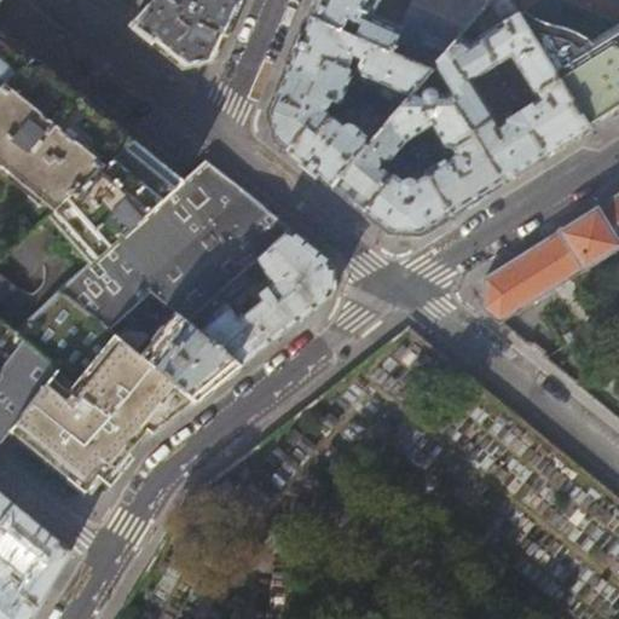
[(230,21),(238,0),(154,0),(134,25),(160,46),(184,65),(213,58),(230,21)]
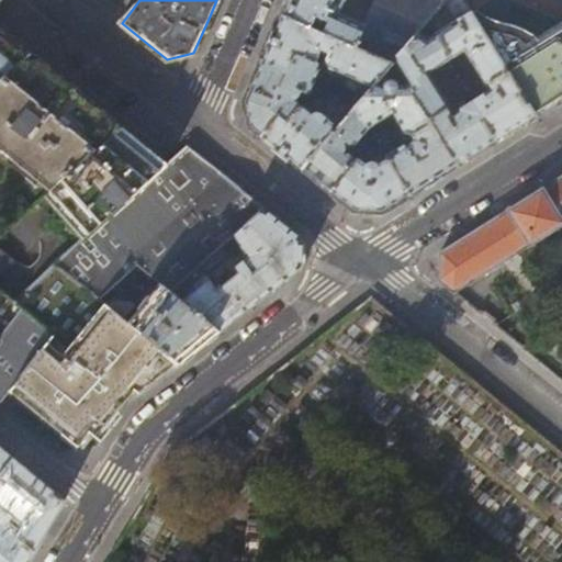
[(447,0),(288,0),(281,17),(392,65),(395,60),(418,34),(445,3),(447,0)]
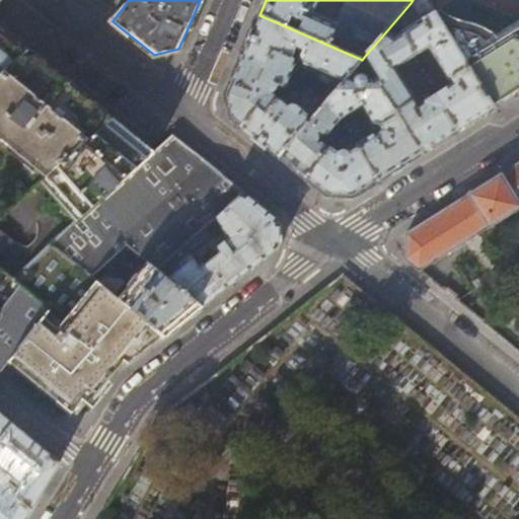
[(475,120),(494,107),(425,0),(413,0),(411,3),(422,20),(401,32),(416,58),(428,50),(450,85),(435,94),(458,131),(475,120)]
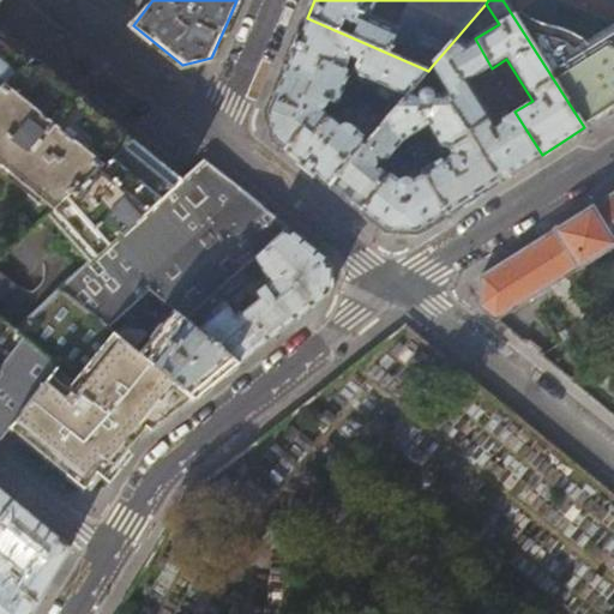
[(613,0),(503,0),(584,127),(613,108),(613,0)]
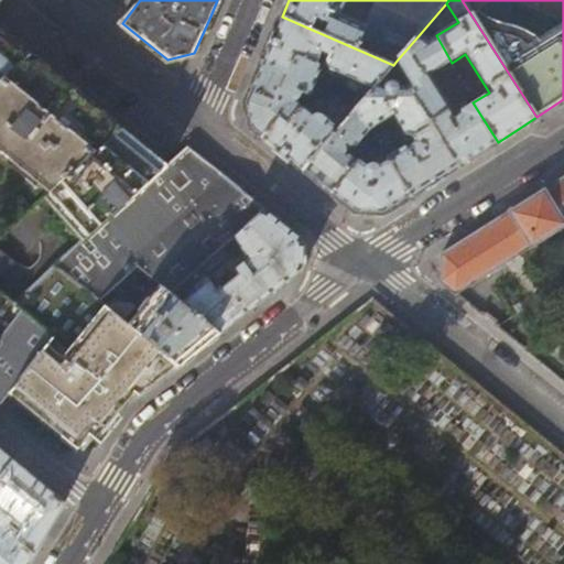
[(277,30),(263,61),(288,73),(295,55),(316,65),(320,57),(327,61),(329,69),(366,86),(358,95),(365,98),(377,85),(393,65),(282,17),(277,30)]
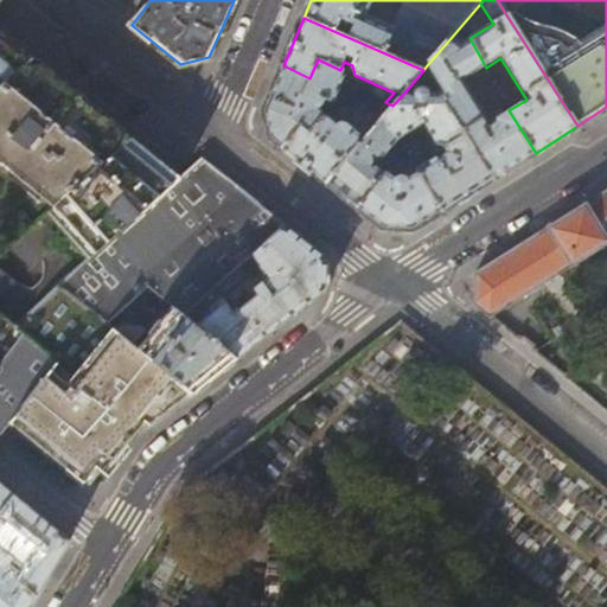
[(0,88),(33,59),(0,32),(0,88)]
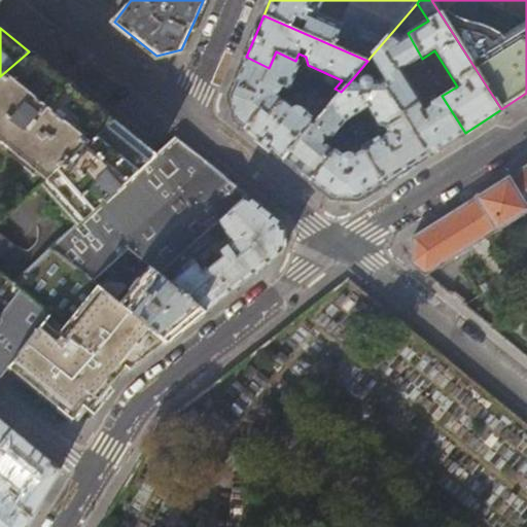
[(401,71),(422,59),(408,33),(398,38),(392,32),(371,57),(384,77),(380,80),(381,82),(427,155),(447,144),(465,133),(442,96),(424,107),(401,71)]
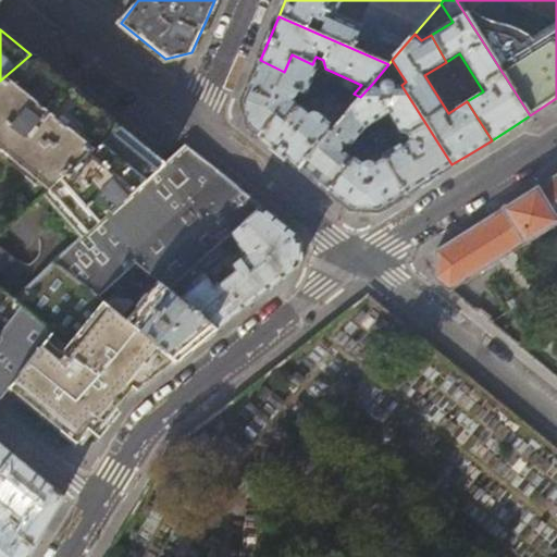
[(31,54),(0,81),(0,148),(51,190),(121,127),(76,91),(31,54)]
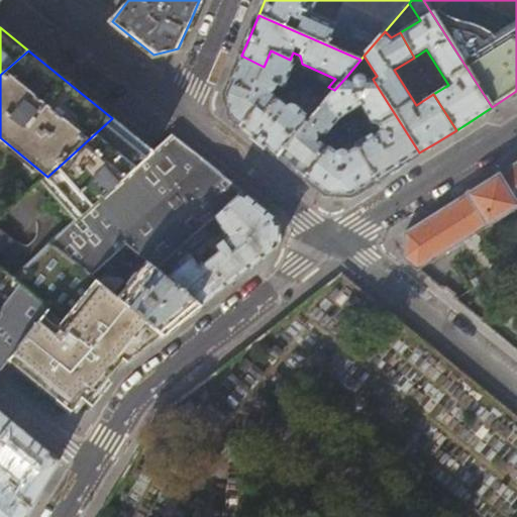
[(292,60),(290,60),(271,50),(264,67),(241,56),(232,75),(225,93),(231,118),(240,125),(253,110),(262,116),(275,100),(269,96),(273,94),(274,92),(276,89),(283,91),(293,67),(294,66),(292,60)]
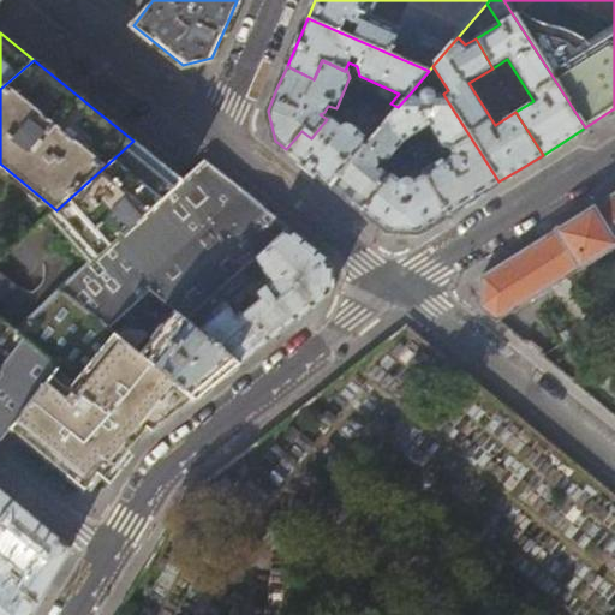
[(419,95),(411,93),(398,107),(387,119),(401,142),(430,124),(443,145),(447,149),(452,149),(453,156),(447,160),(445,159),(440,160),(422,172),(423,173),(448,214),(473,198),(499,181),(445,96),(435,96),(433,91),(428,89),(422,91),(419,95)]
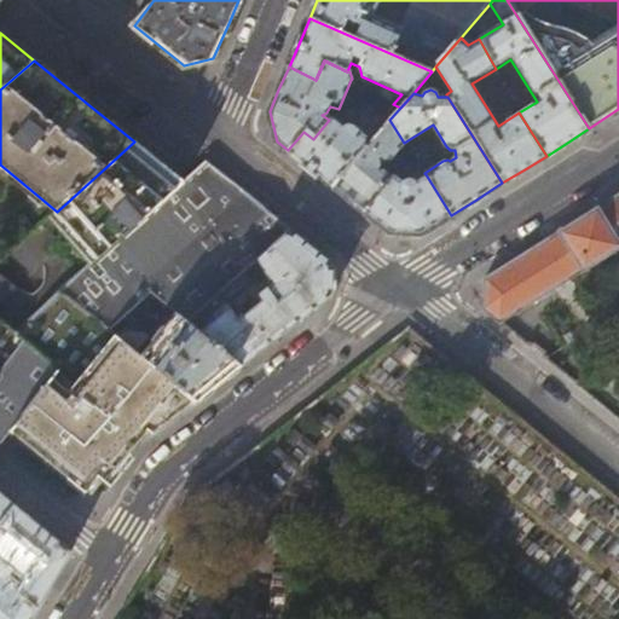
[(389,120),(400,108),(393,104),(379,122),(383,127),(389,120)]
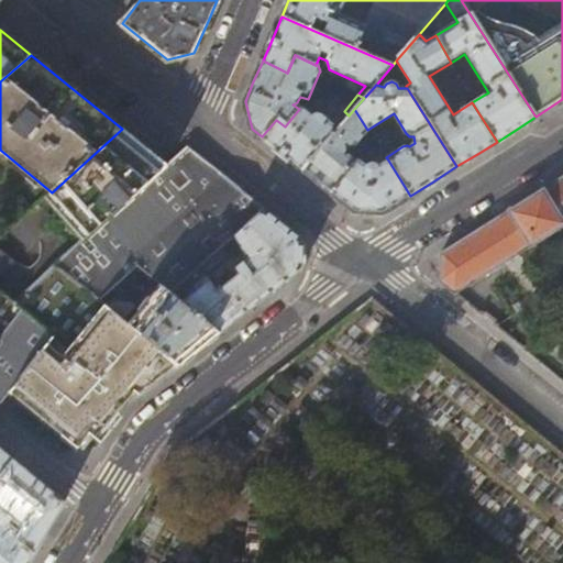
[(301,169),(349,116),(344,111),(330,100),(320,113),(316,112),(312,112),(309,113),(307,116),(299,109),(285,127),(276,120),(262,136),(284,155),(301,169)]
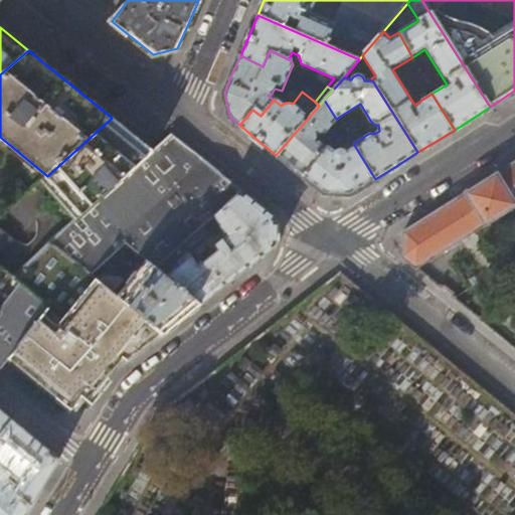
[(336,119),(324,100),(319,106),(276,155),(289,166),(302,176),(325,148),(313,138),(314,135),(313,132),(315,130),(322,136),(336,119)]
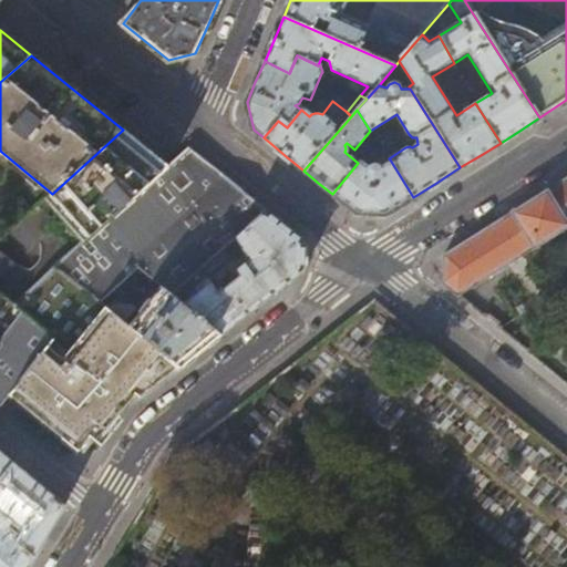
[(142,145),(123,130),(52,194),(45,199),(85,243),(168,167),(142,145)]
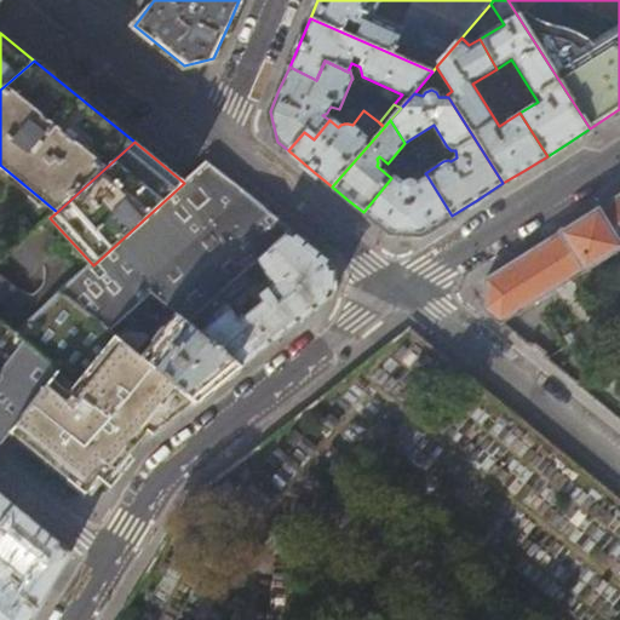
[(108,333),(149,294),(173,313),(188,323),(259,259),(292,231),(267,210),(250,195),(242,189),(230,179),(207,161),(184,183),(93,265),(61,294),(108,333)]
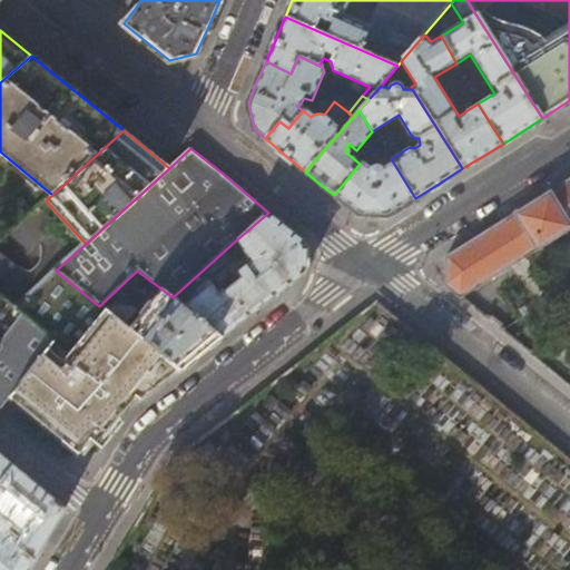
[(359,215),(386,217),(390,215),(415,198),(392,160),(381,168),(375,166),(371,168),(362,160),(360,164),(334,195),(346,205),(359,215)]
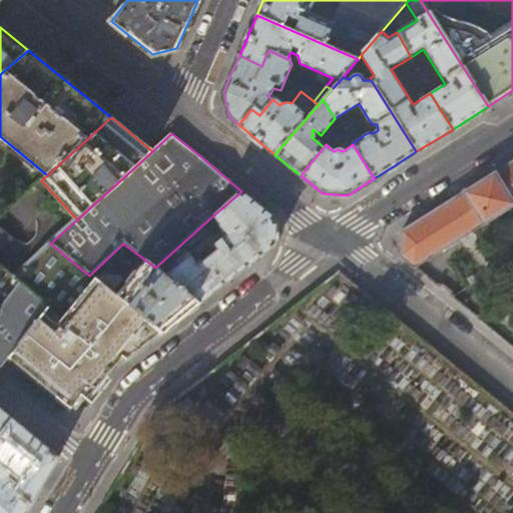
[(401,257),(414,268),(467,234),(474,230),(483,224),(512,205),(512,161),(402,231),(401,257)]
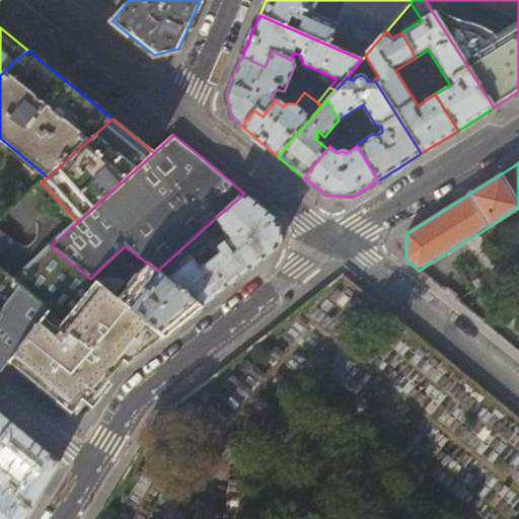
[(244,194),(217,217),(224,226),(223,227),(230,237),(218,245),(222,250),(204,265),(202,264),(200,265),(191,252),(178,262),(180,266),(166,278),(203,306),(251,268),(278,247),(279,222),(264,210),(244,194)]
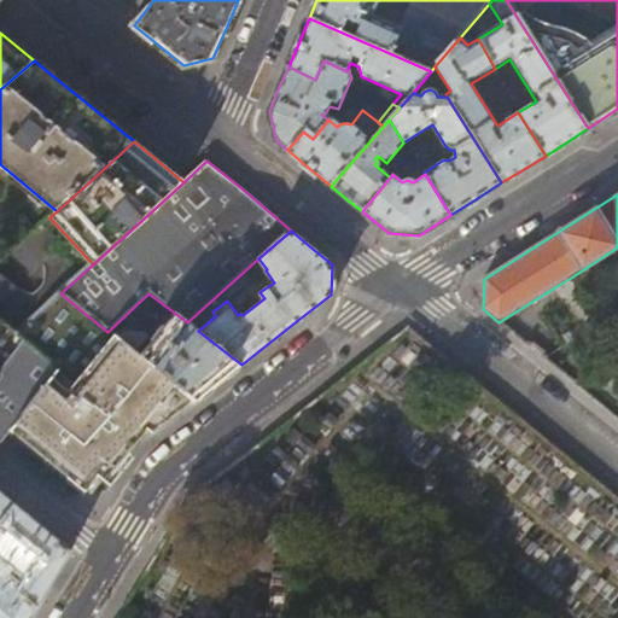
[(0,274),(0,303),(17,289),(0,274)]
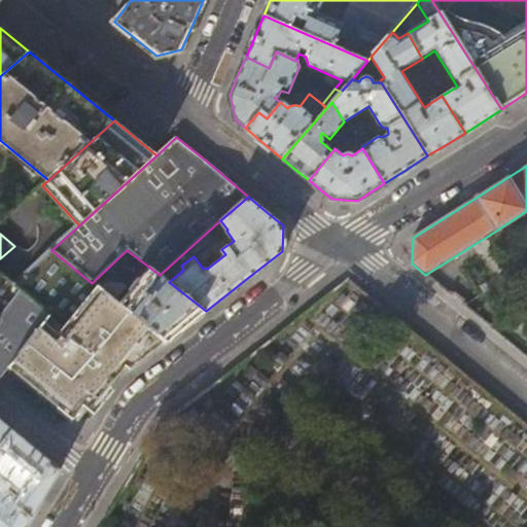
[(118,304),(92,283),(51,250),(12,285),(49,315),(9,366),(10,367),(73,420),(82,405),(95,415),(114,381),(136,365),(168,342),(118,304)]
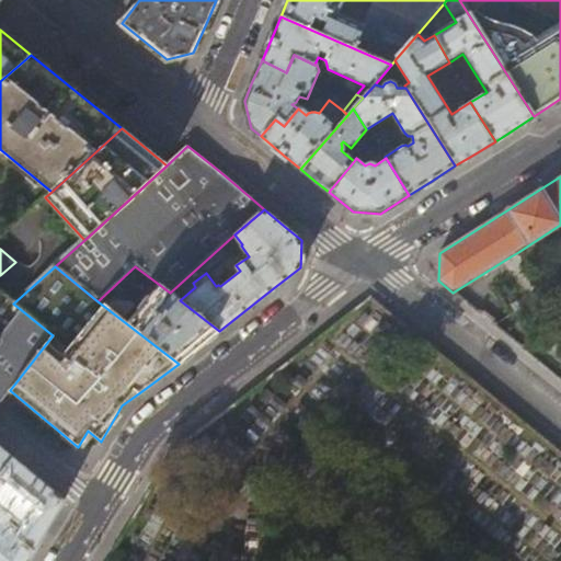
[(180,300),(170,293),(157,283),(126,323),(179,364),(196,350),(219,331),(180,300)]
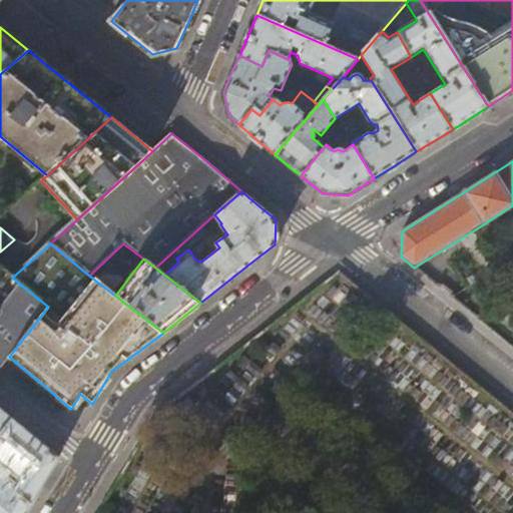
[(0,368),(9,357),(48,307),(12,278),(0,267),(0,368)]
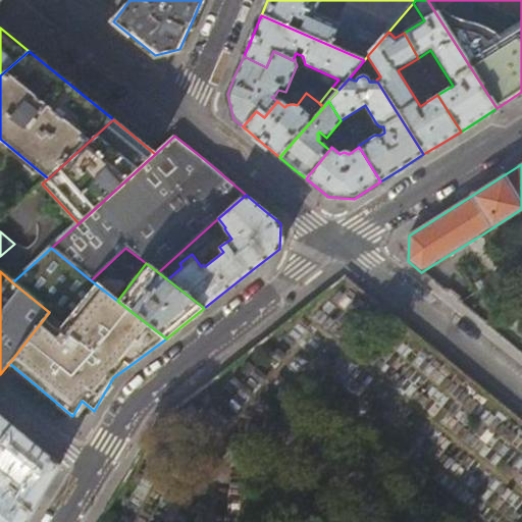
[(485,276),(475,283),(483,297),(494,291),(485,276)]
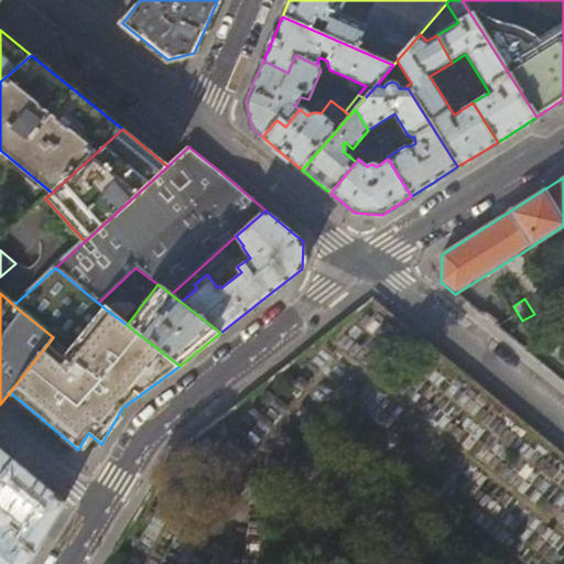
[(0,475),(13,459),(0,448),(0,475)]
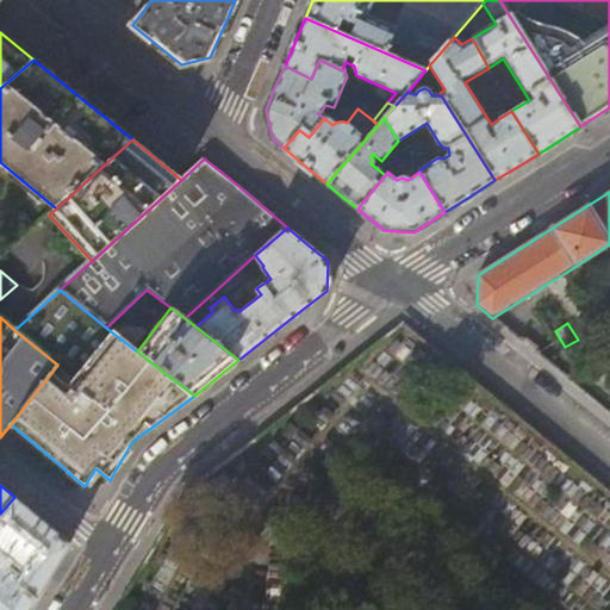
[(0,609),(30,609),(48,582),(69,548),(72,543),(44,522),(14,497),(0,514),(0,609)]
